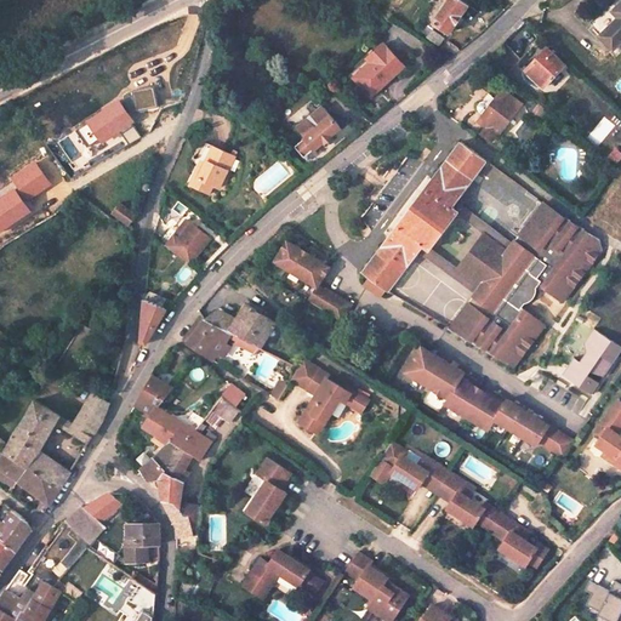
[(468,5),(461,0),(449,0),(434,21),(449,32),(468,5)]
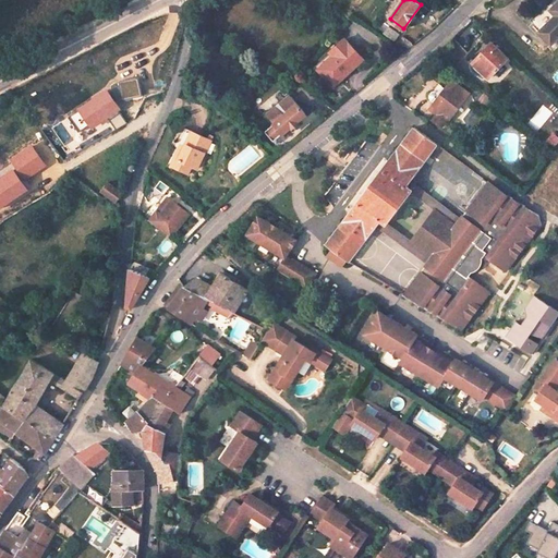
[(532,0),(530,0),(517,11),(526,22),(541,10),(532,0)]
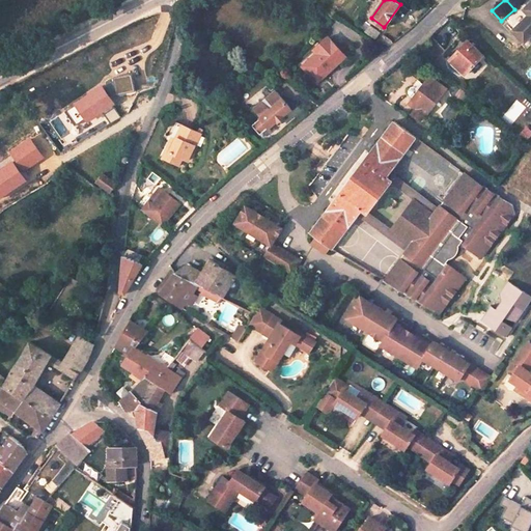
[(530,34),(530,2),(524,10),(528,15),(512,31),(523,42),(530,34)]
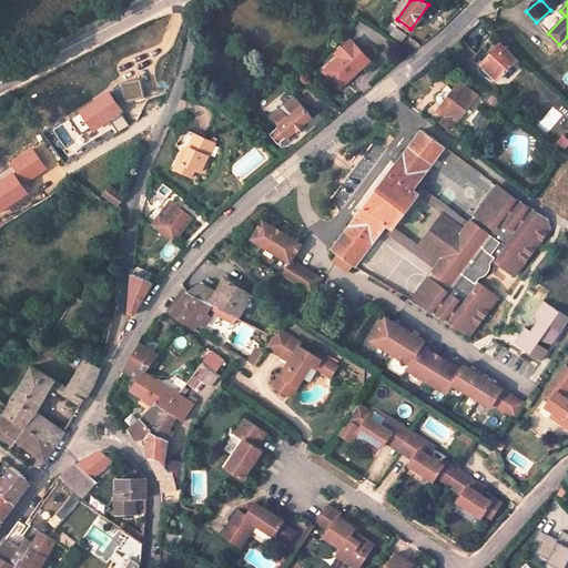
[(407,34),(396,27),(391,34),(402,42),(407,34)]
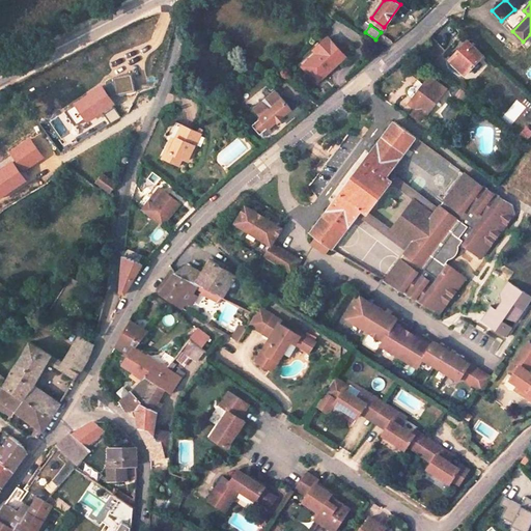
[(345,56),(328,36),(313,50),(318,54),(304,66),(317,82),(345,56)]
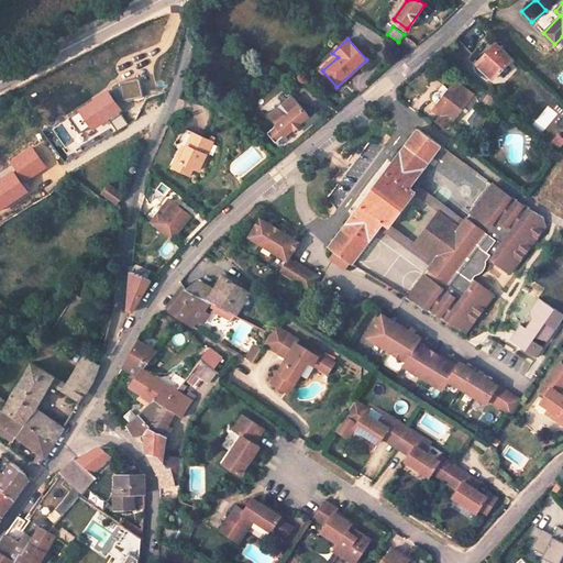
[(511,58),(495,44),(477,64),(493,78),(511,58)]
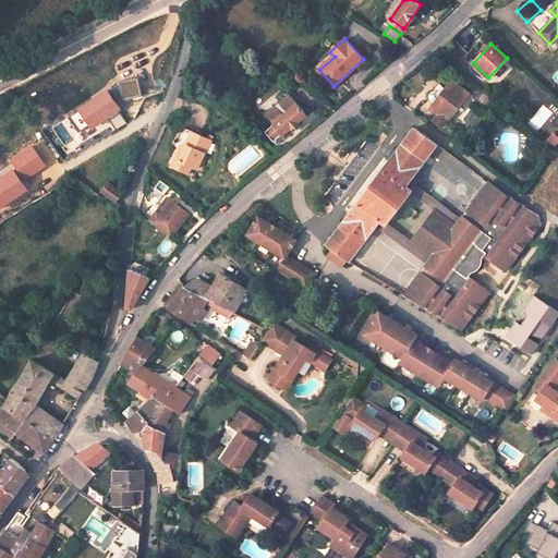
[(335,57),(329,52),(315,65),(319,70),(335,57)]
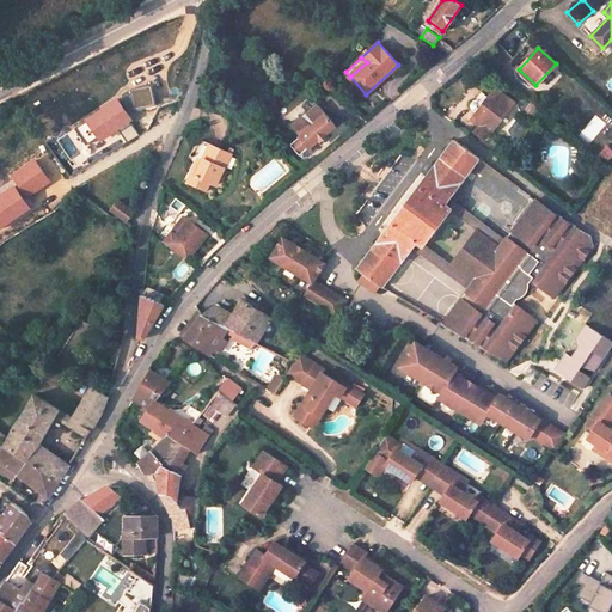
[(225,89),(210,78),(204,85),(203,89),(216,99),(225,89)]
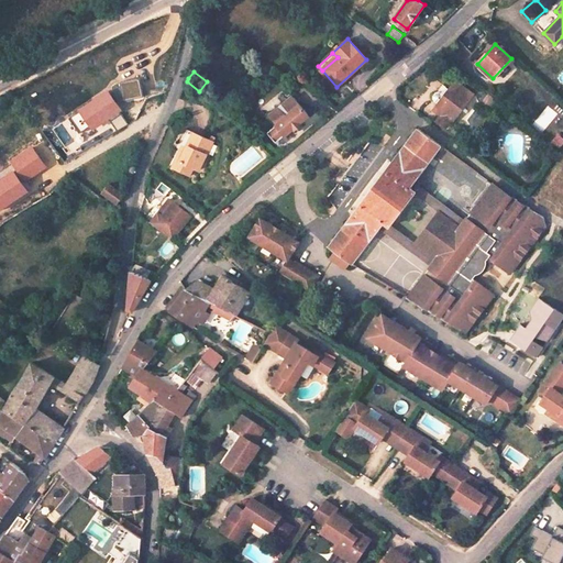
[(140,78),(121,83),(124,101),(144,97),(140,78)]
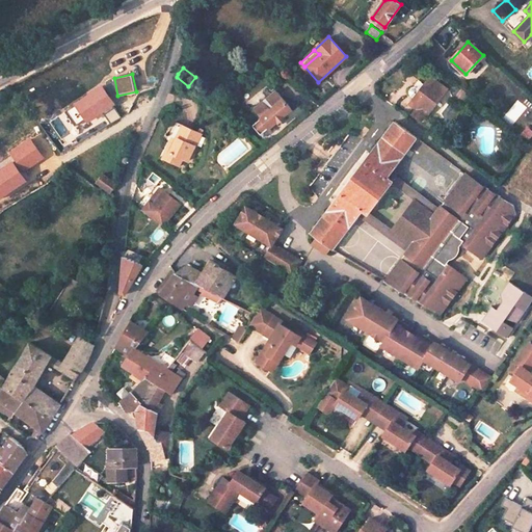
[(414,99),(411,102),(414,104),(413,106),(417,109),(414,113),(415,114),(414,116),(418,120),(420,117),(421,118),(428,107),(430,109),(446,88),(435,81),(430,77),(424,85),(419,91),(414,99)]
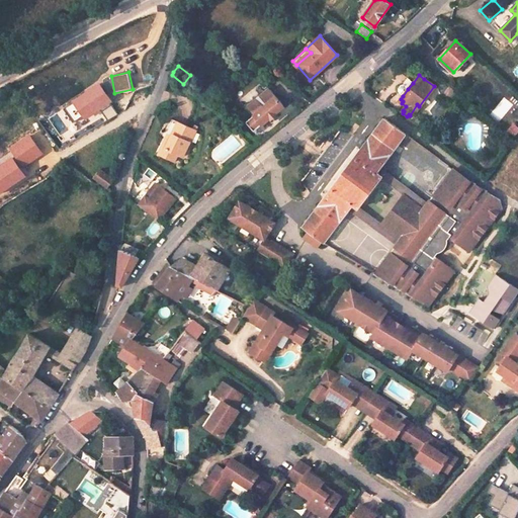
[(269,89),(263,81),(242,98),(248,106),(269,89)]
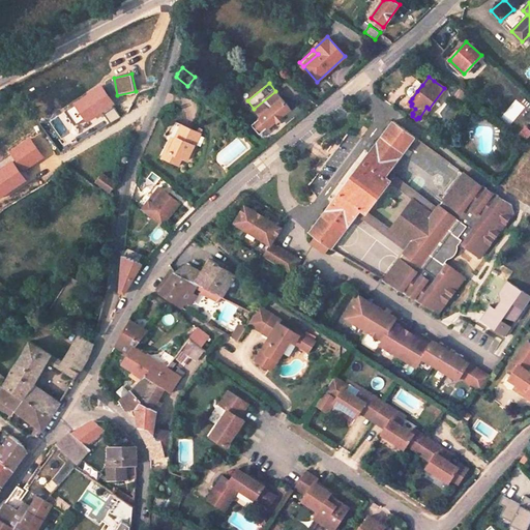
[(407,94),(412,98),(417,91),(422,85),(419,83),(415,88),(413,86),(410,87),(407,91),(407,94)]
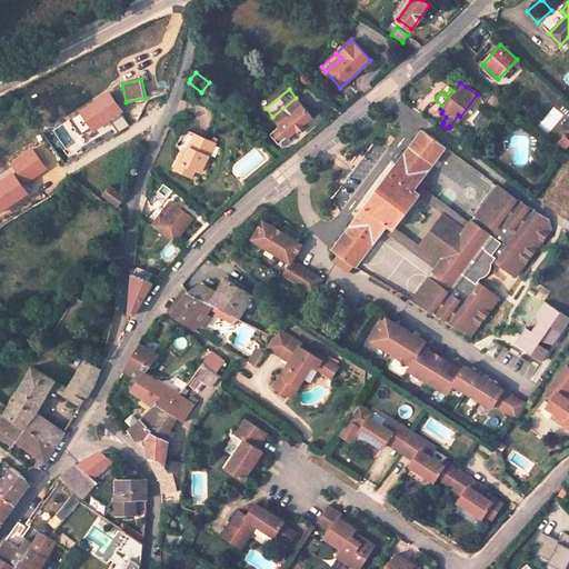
[(109,93),(70,118),(82,138),(110,120),(119,133),(130,126),(109,93)]
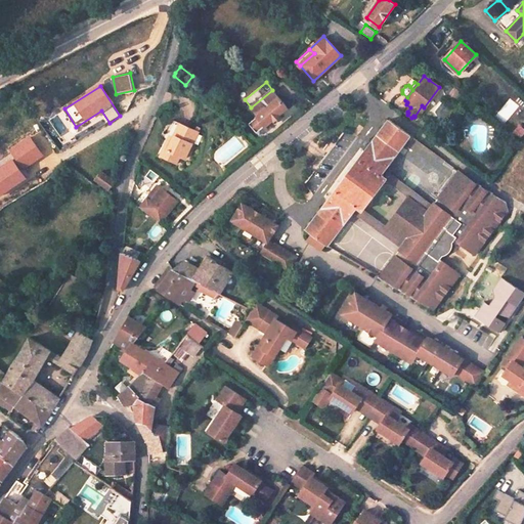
[(463,94),(454,87),(446,96),(455,103),(463,94)]
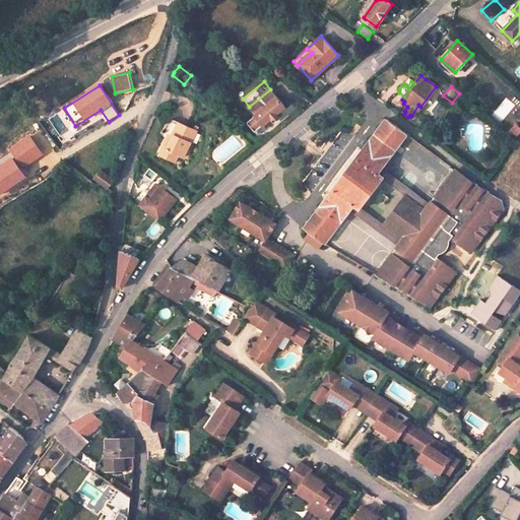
[(284,107),(270,89),(249,107),(256,115),(247,122),(255,131),(256,130),(263,124),(272,117),(277,113),(284,107)]
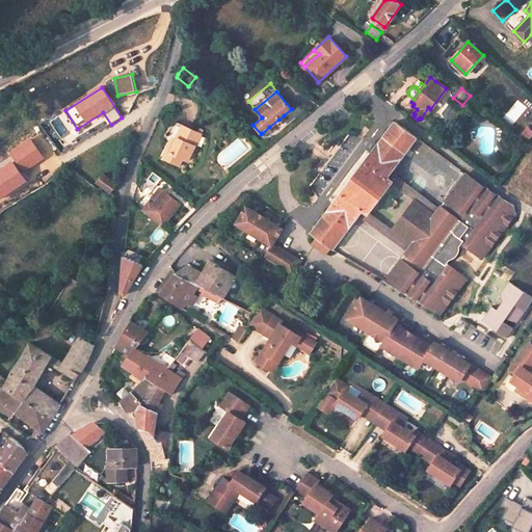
[(287,121),(284,115),(278,120),(282,125),(287,121)]
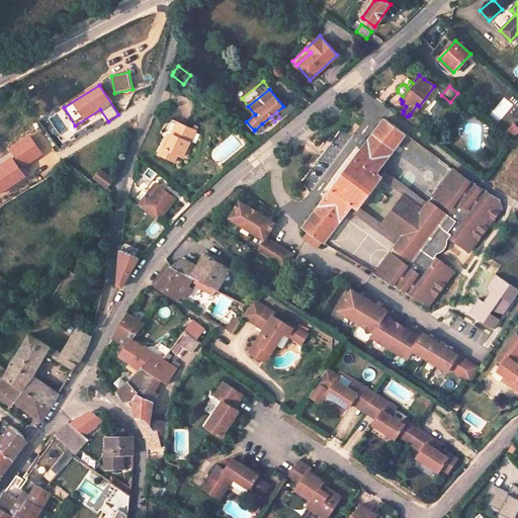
[(169,124),(163,136),(167,138),(163,147),(167,149),(163,156),(174,161),(177,154),(182,156),(189,140),(194,131),(171,119),(169,124)]
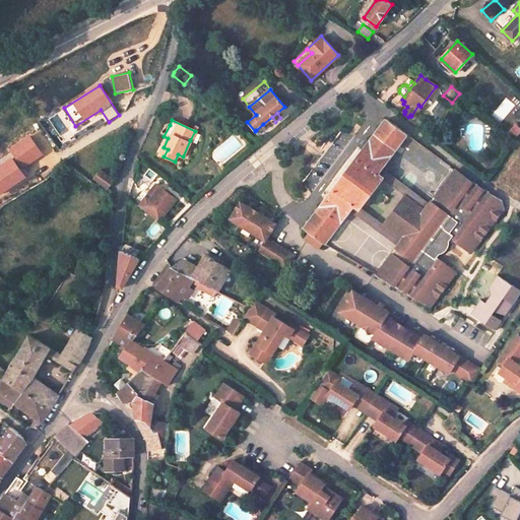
[(406,135),(386,120),(303,229),(324,244),(350,209),(353,205),(359,209),(360,208),(383,178),(378,173),(381,169),(406,135)]
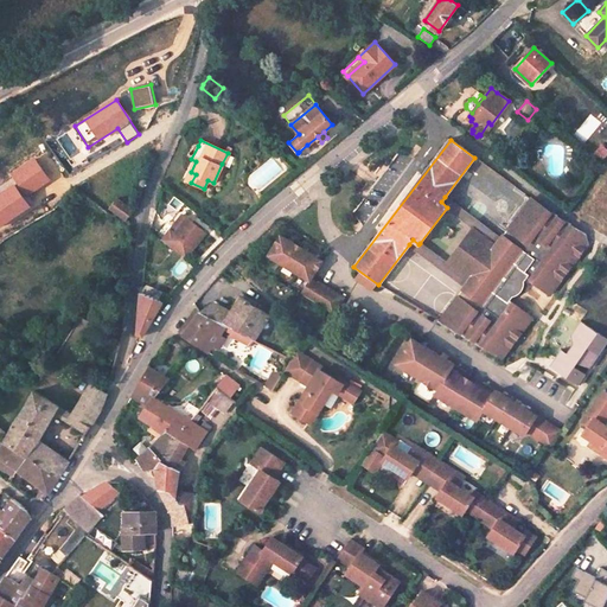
[(503,152),(489,141),(484,147),(498,158),(503,152)]
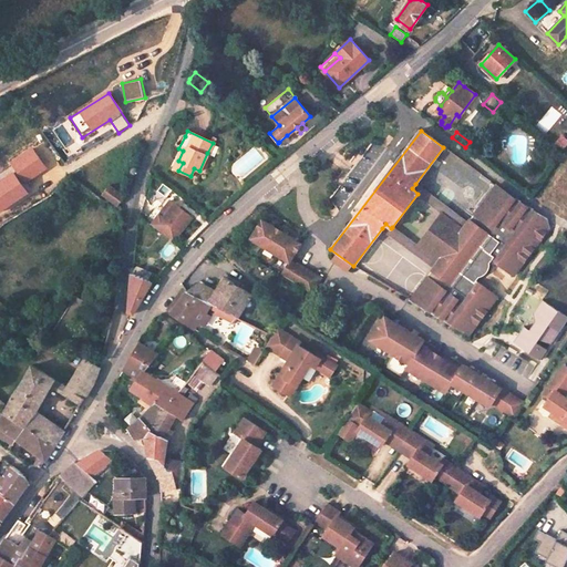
[(290,138),(287,135),(279,142),(281,146),(290,138)]
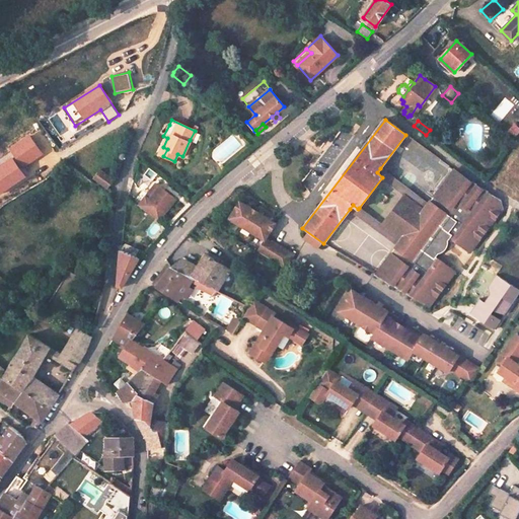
[(43,153),(30,136),(11,148),(16,155),(0,166),(0,189),(2,192),(29,173),(24,165),(43,153)]
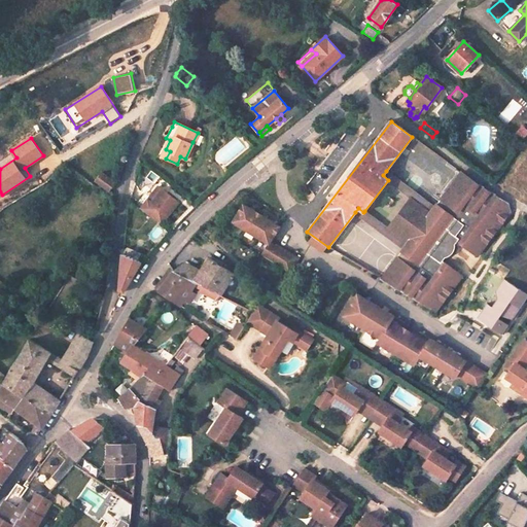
[(434,208),(386,171),(383,175),(388,180),(412,198),(425,208),(431,213),(434,208)]
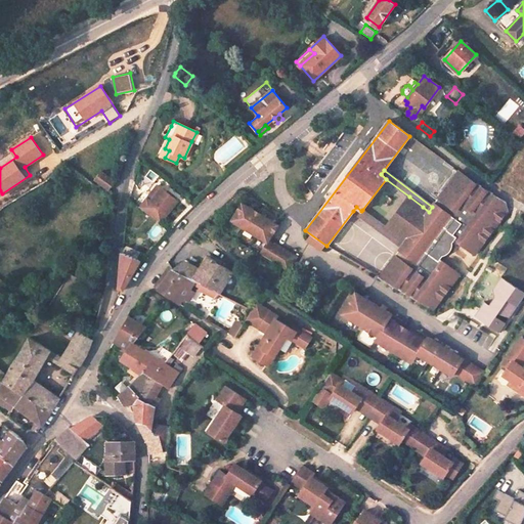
[(429,212),(405,242),(401,248),(399,250),(379,277),(434,309),(455,279),(437,265),(439,263),(443,260),(448,255),(450,252),(451,249),(452,246),(453,243),(455,241),(474,254),(506,212),(503,202),(475,184),(457,171),(434,204),(429,212)]
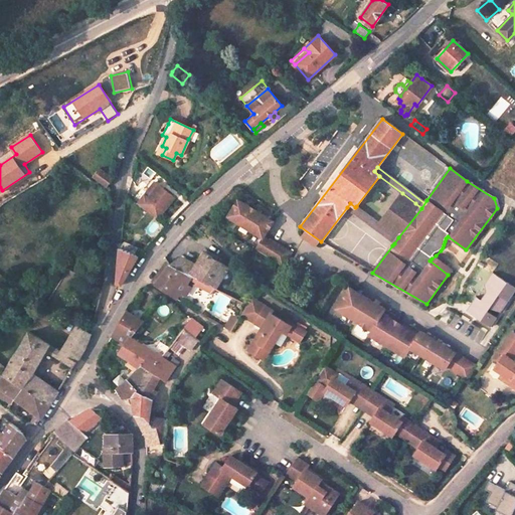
[(113,179),(101,169),(95,176),(107,186),(113,179)]
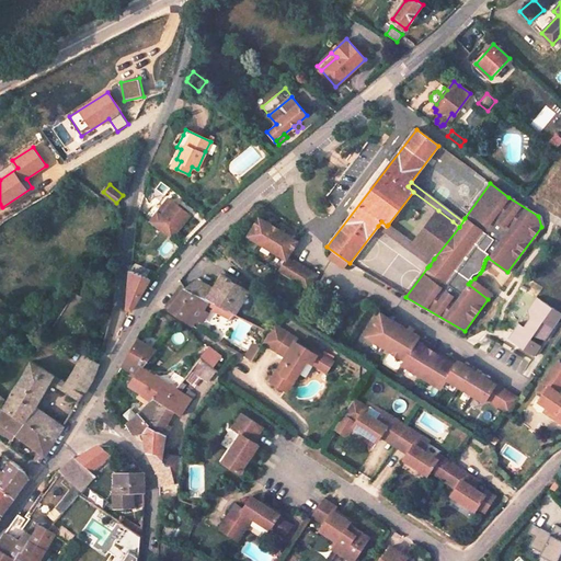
[(168,196),(149,219),(170,237),(190,215),(168,196)]
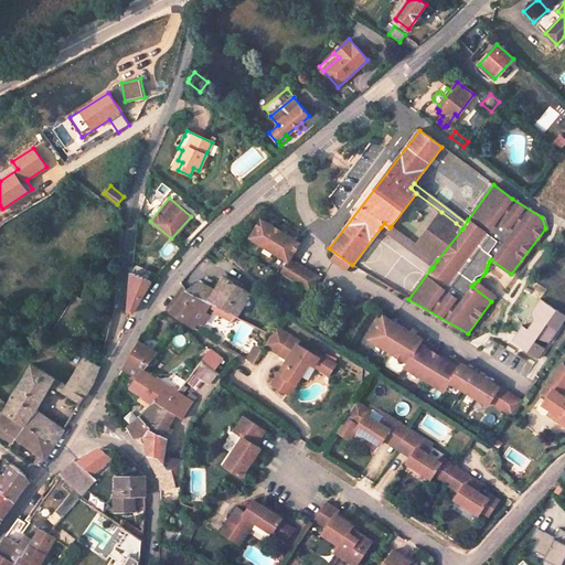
[(441,212),(416,245),(437,260),(462,228),(456,223),(441,212)]
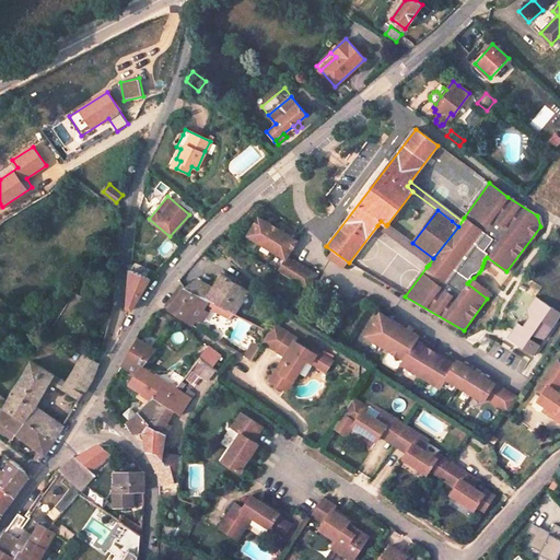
[(246,236),(283,259),(276,271),(299,284),(307,290),(316,276),(287,257),(295,242),(257,218),(246,236)]
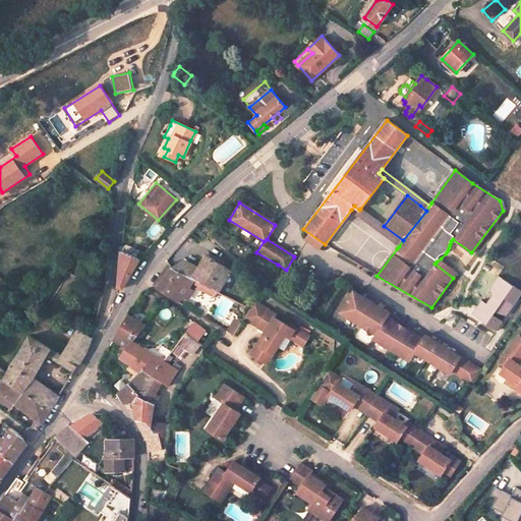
[(384,226),(360,209),(359,210),(354,206),(351,210),(399,246),(403,240),(384,226)]
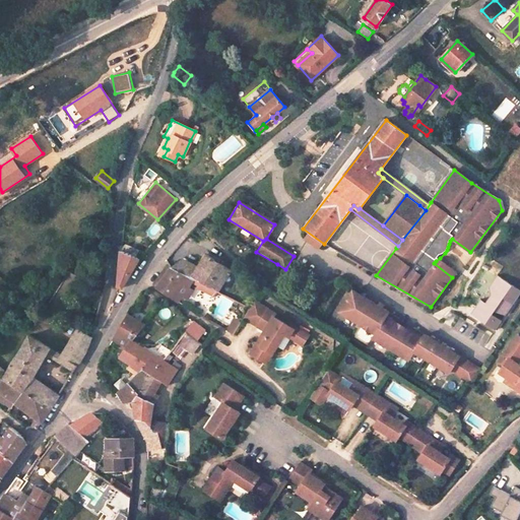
[(174,223),(169,219),(163,224),(169,229),(174,223)]
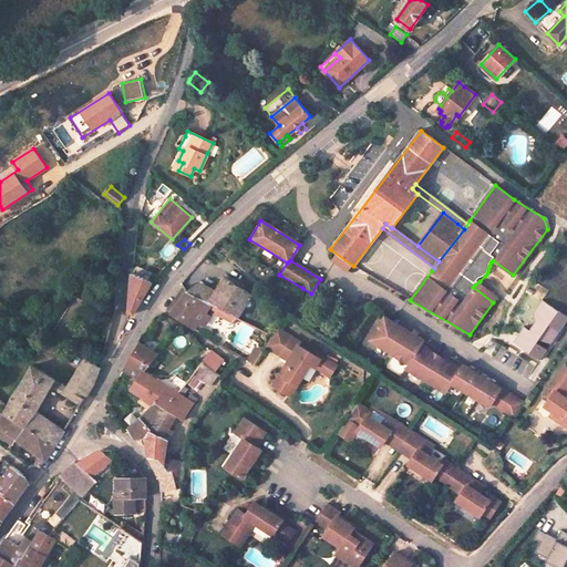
[(333,260),(343,267),(347,261),(337,256),(333,260)]
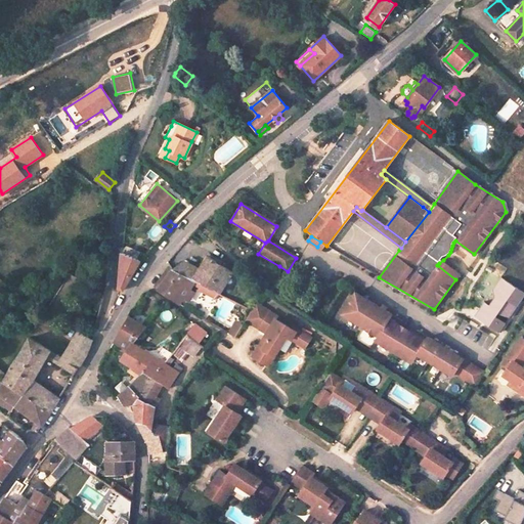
[(141,261),(123,252),(119,287),(124,290),(141,261)]
